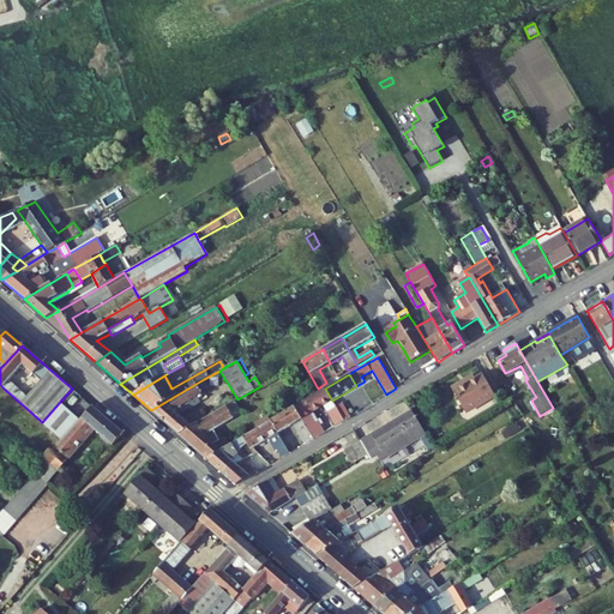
[(464,381),(453,387),(467,411),(494,397),(482,375),(475,380),(465,385),(464,381)]
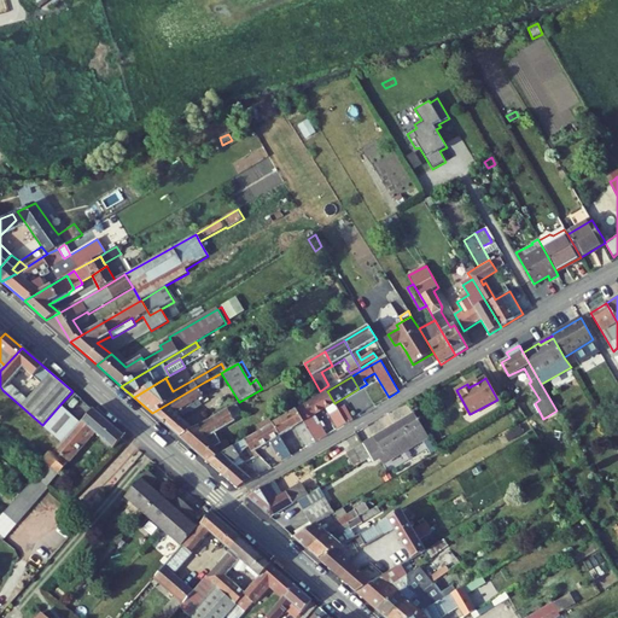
[(173,431),(180,437),(193,430),(186,424),(176,415),(208,396),(205,392),(210,389),(205,382),(152,413),(173,431)]
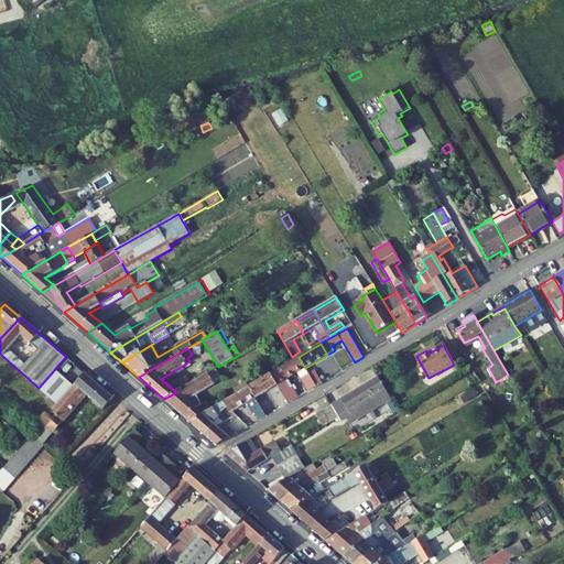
[(289,403),(299,398),(288,379),(297,372),(305,368),(299,357),(293,359),(270,373),(289,403)]
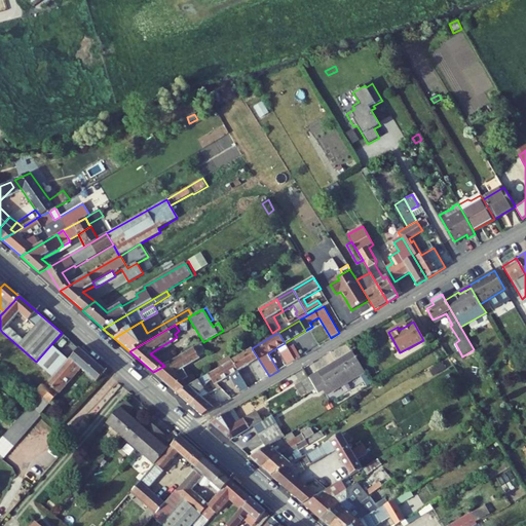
[(199,358),(208,353),(201,343),(194,348),(199,358)]
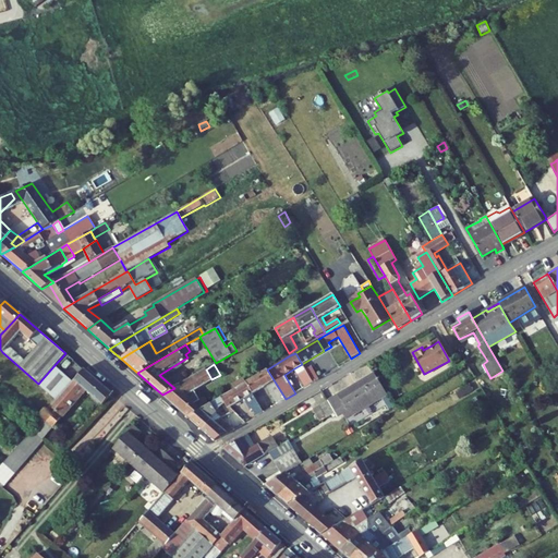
[(305,387),(313,383),(306,371),(302,364),(294,368),(305,387)]
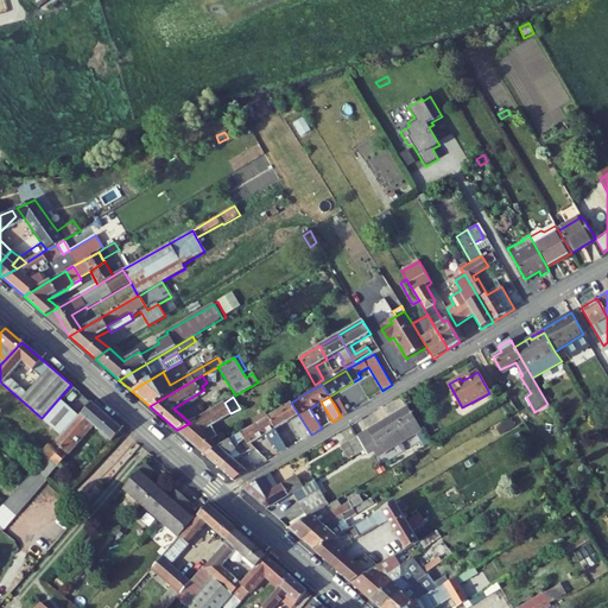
[(61,436),(78,417),(58,399),(42,418),(61,436)]
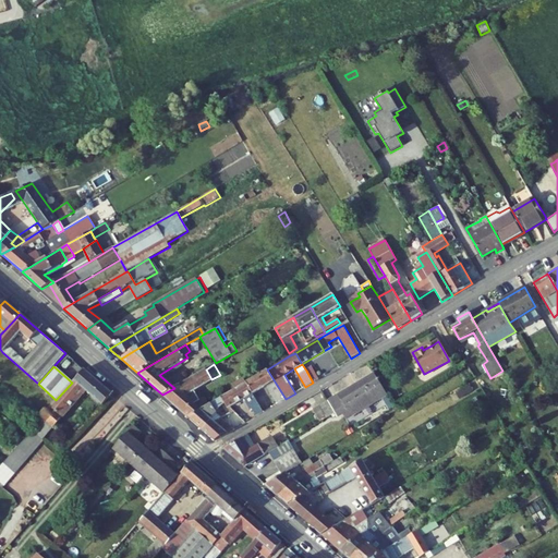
[(318,379),(312,367),(306,371),(313,383),(318,379)]
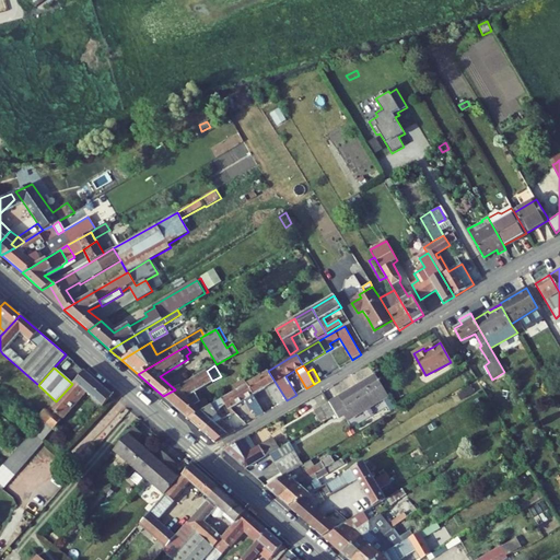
[(103,407),(112,396),(84,371),(74,382),(73,382),(72,384),(56,401),(50,408),(61,417),(84,391),(103,407)]
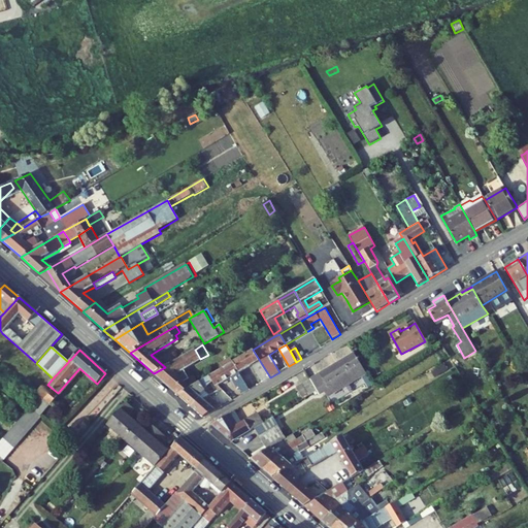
[(177,395),(197,384),(193,376),(183,383),(177,373),(201,359),(200,359),(195,350),(165,367),(154,373),(177,395)]
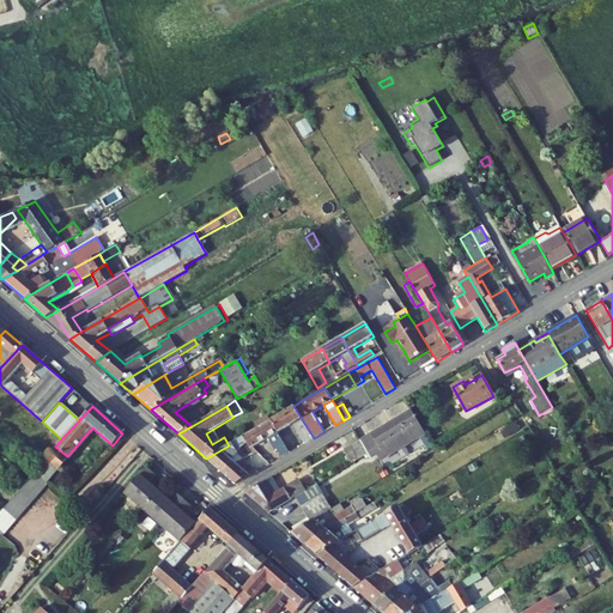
[(278,432),(293,423),(305,443),(314,438),(293,406),(269,420),(278,432)]
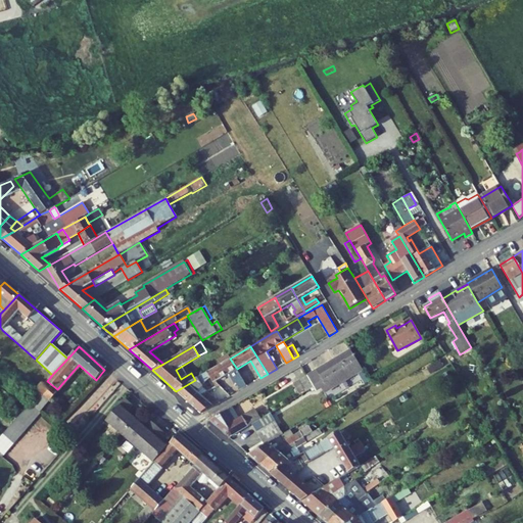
[(365,384),(370,382),(358,362),(351,351),(321,370),(318,372),(317,370),(307,376),(315,387),(317,390),(326,385),(329,390),(358,373),(365,384)]
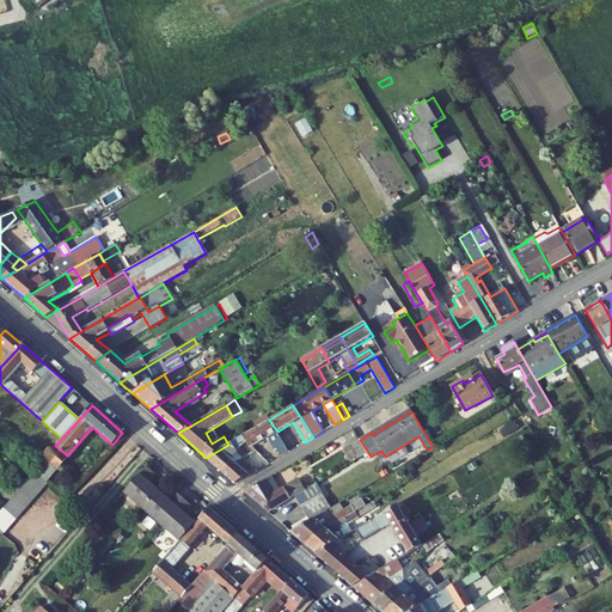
[(257,427),(269,420),(267,414),(255,422),(257,427)]
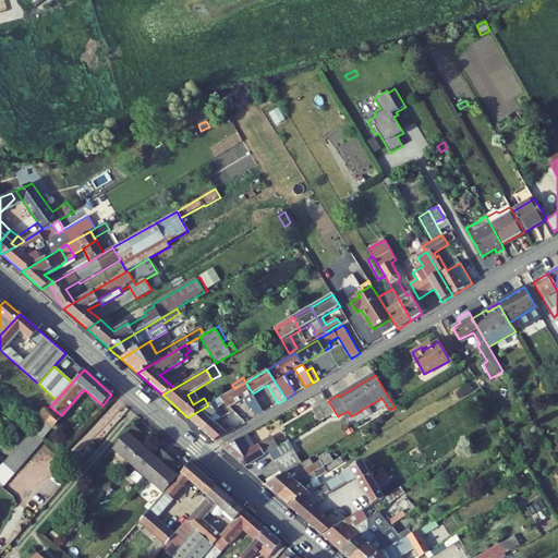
[(252,409),(256,416),(264,412),(253,393),(245,383),(234,389),(221,398),(225,404),(228,409),(231,408),(244,399),(251,410),(252,409)]
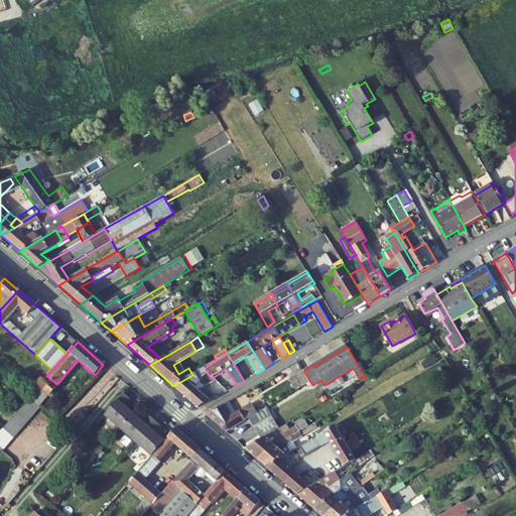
[(436,363),(432,356),(421,363),(425,369),(436,363)]
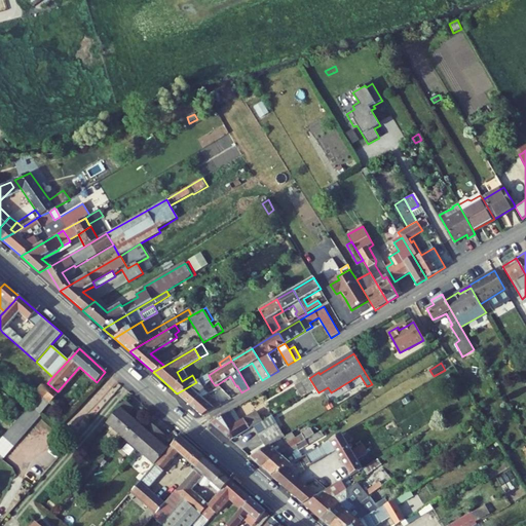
[(204,389),(203,387),(212,381),(209,375),(196,382),(177,393),(191,406),(199,396),(198,396),(204,389)]
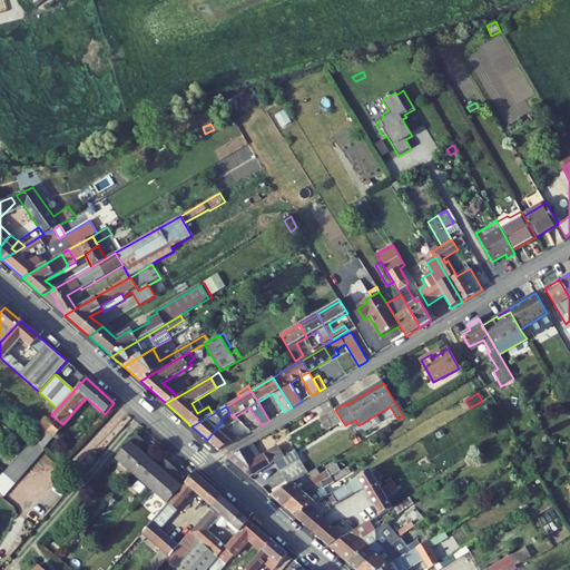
[(322,412),(318,406),(306,413),(310,420),(322,412)]
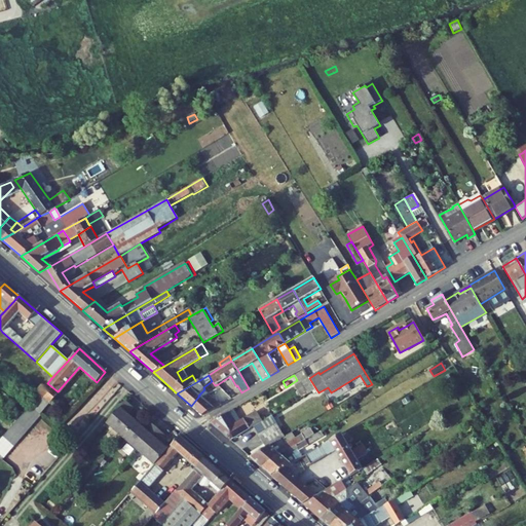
[(316,389),(309,378),(303,382),(308,391),(309,393),(316,389)]
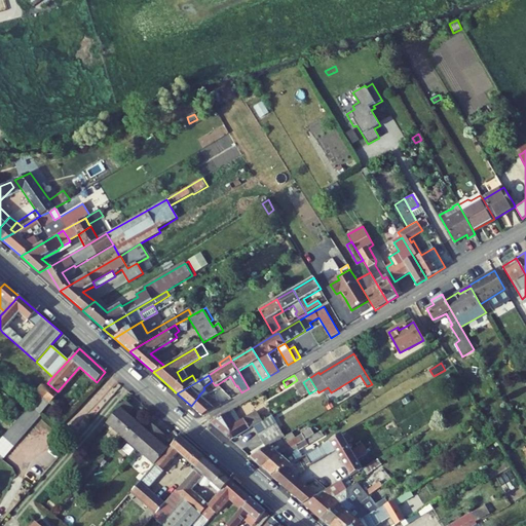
[(308,391),(303,382),(295,386),(301,397),(308,391)]
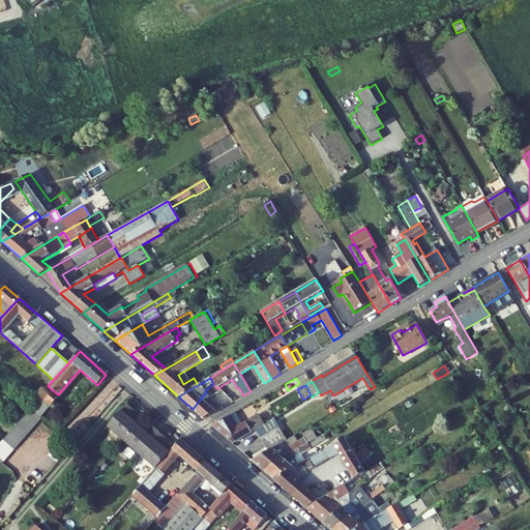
[(40,418),(60,396),(58,394),(48,386),(29,408),(30,409),(40,418)]
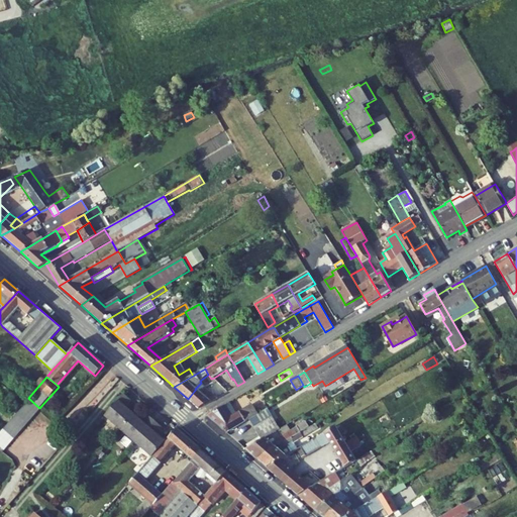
[(214,378),(211,379),(213,383),(205,388),(198,391),(196,389),(188,399),(199,409),(217,398),(227,392),(215,380),(214,378)]
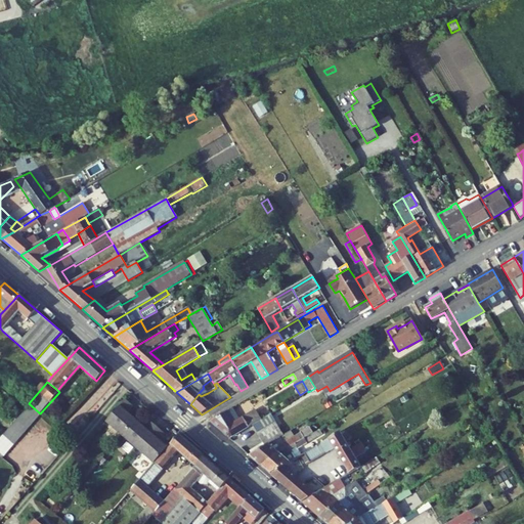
[(201,396),(208,393),(204,388),(198,394),(199,394),(201,396)]
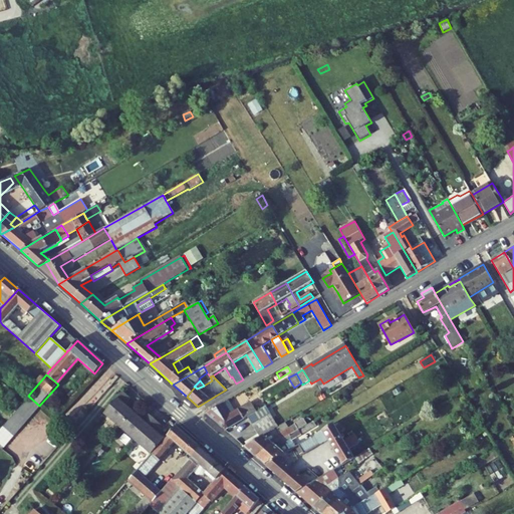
[(119,428),(134,413),(124,406),(131,399),(123,392),(104,414),(119,428)]
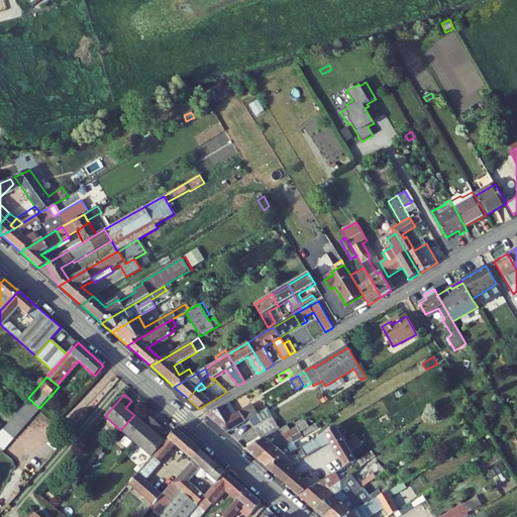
[(24,405),(35,414),(40,409),(29,400),(24,405)]
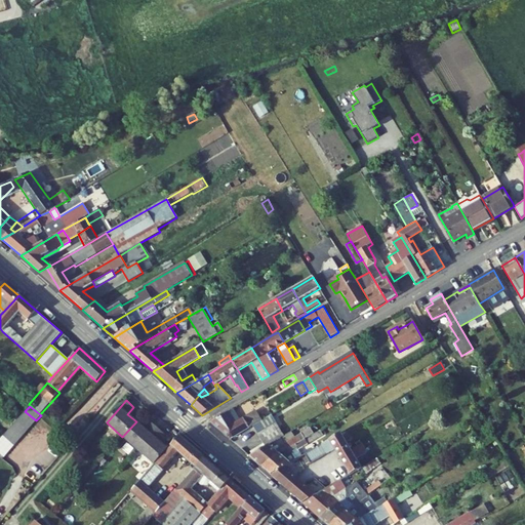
[(210,422),(230,440),(263,420),(258,415),(254,417),(252,413),(240,420),(233,409),(210,422)]
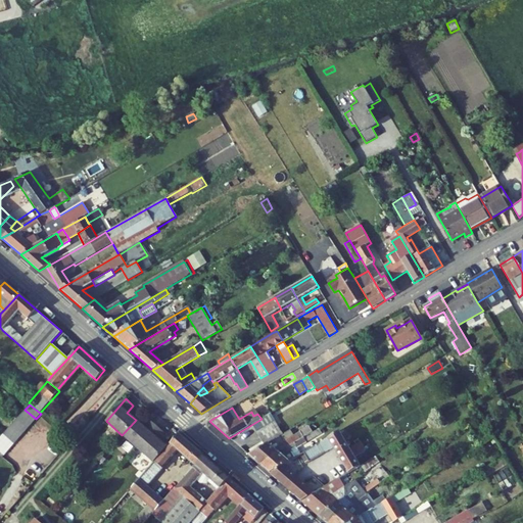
[(20,415),(32,424),(36,419),(25,410),(20,415)]
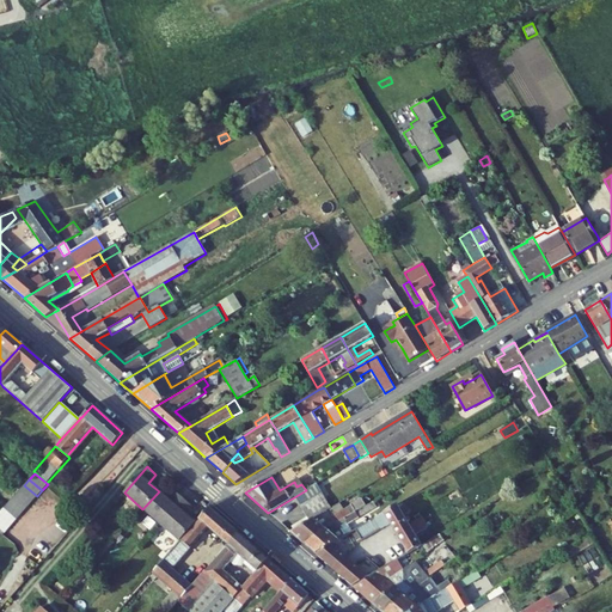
[(19,491),(31,502),(37,496),(24,485),(19,491)]
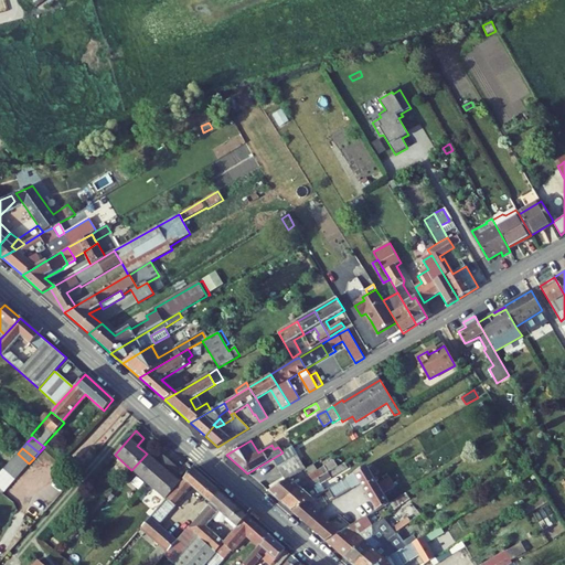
[(12,459),(24,469),(29,464),(18,454),(12,459)]
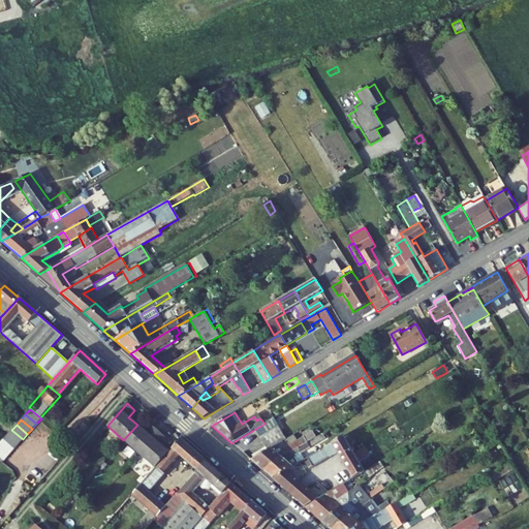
[(139,454),(159,431),(151,425),(146,432),(137,425),(123,440),(139,454)]
